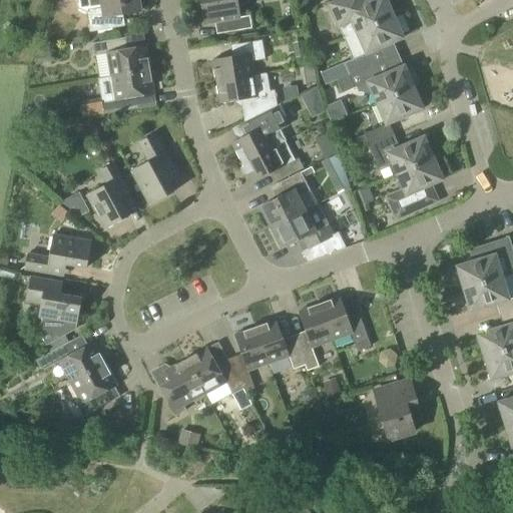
[(138,0),(76,0),(77,4),(76,4),(77,9),(86,13),(90,32),(106,30),(104,18),(141,12),(138,0)]
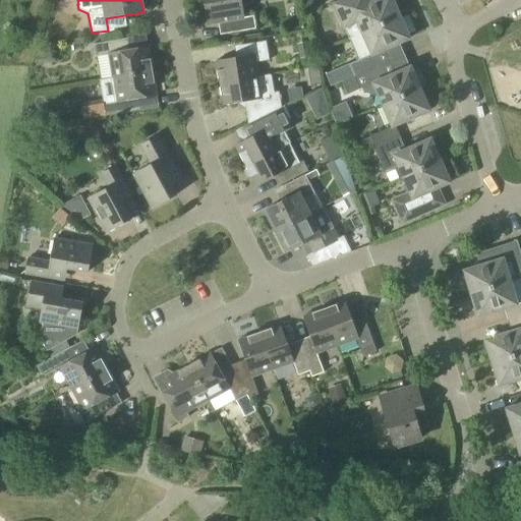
[(207,0),(204,1),(208,24),(226,21),(228,35),(254,30),(252,17),(242,18),(238,0),(207,0)]
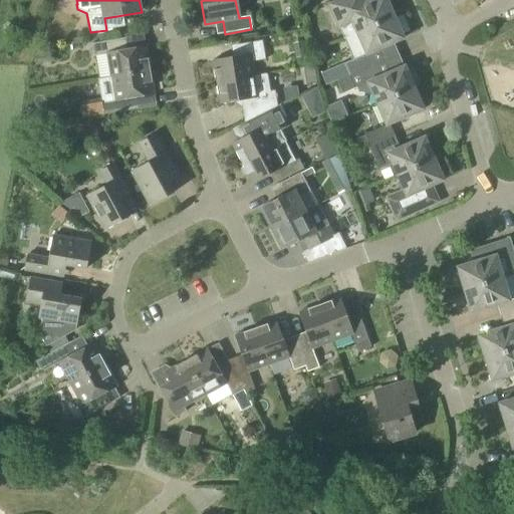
[(344,38),(395,17),(387,0),(375,0),(360,6),(357,0),(341,0),(330,5),(344,38)]
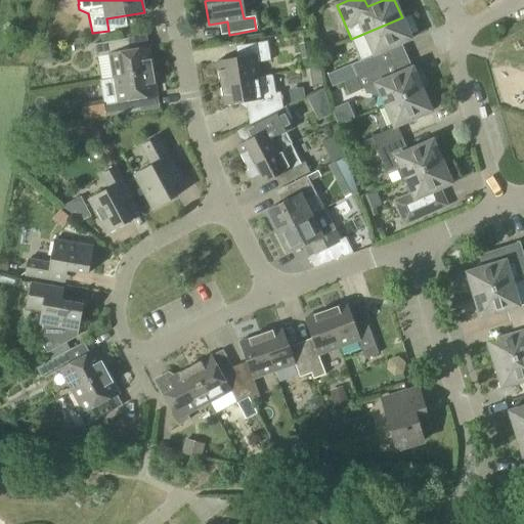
[(355,78),(383,67),(378,54),(411,40),(402,17),(351,39),(361,60),(350,66),(355,78)]
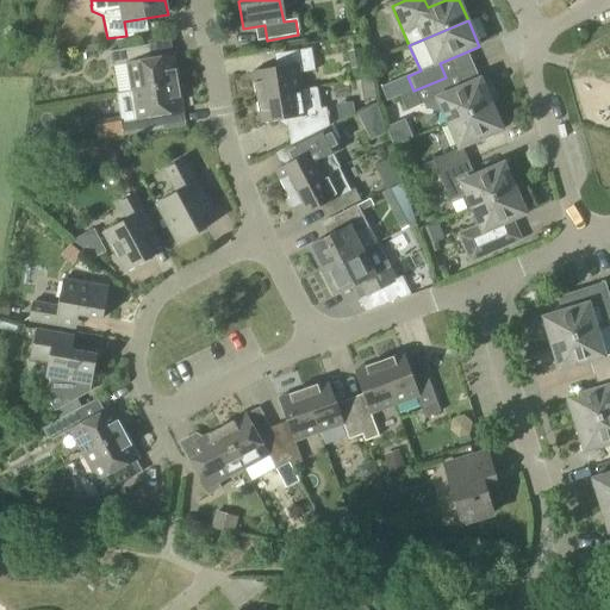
[(132,92),(179,83),(176,66),(173,66),(172,56),(150,60),(148,45),(109,53),(111,67),(129,64),(132,92)]
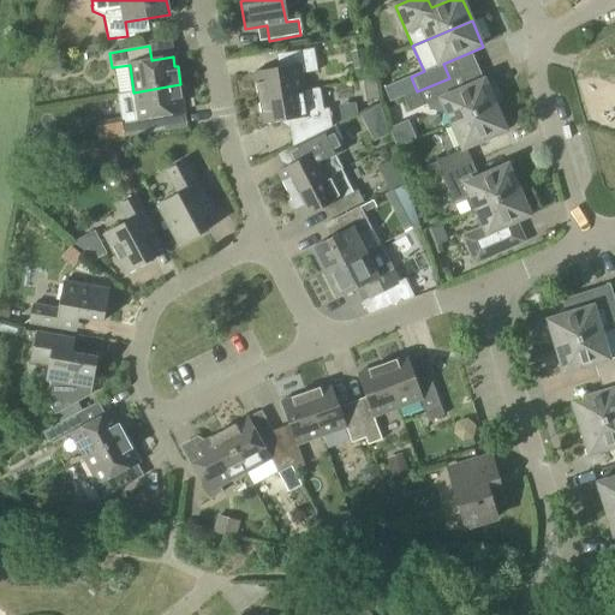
[(284,67),(255,72),(258,97),(305,89),(303,73),(317,71),(314,49),(281,55),(284,67)]
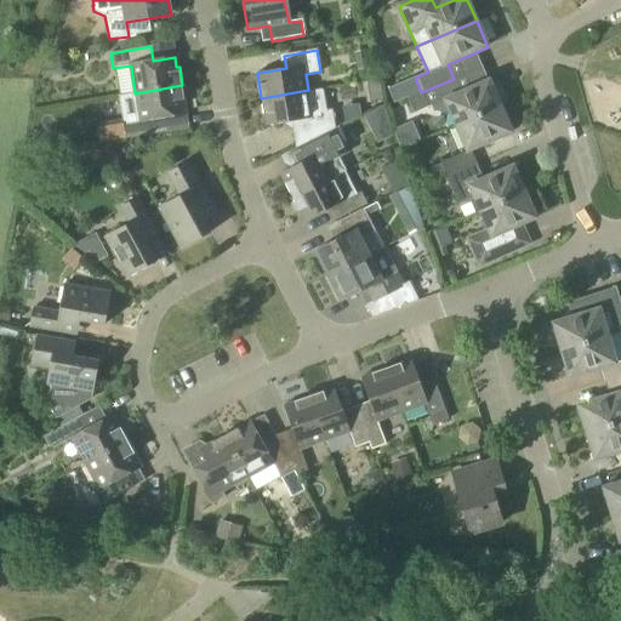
[(456,125),(501,106),(490,80),(460,93),(454,79),(421,92),(408,98),(412,113),(431,106),(433,110),(445,115),(450,113),(456,125)]
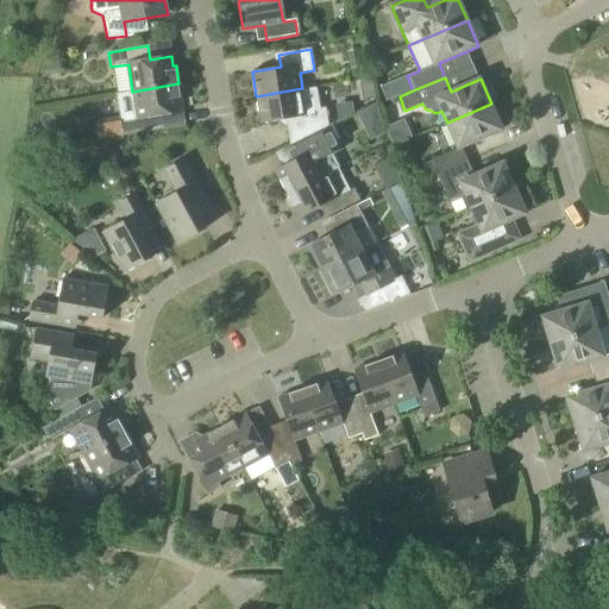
[(345,90),(353,106),(375,95),(366,80),(345,90)]
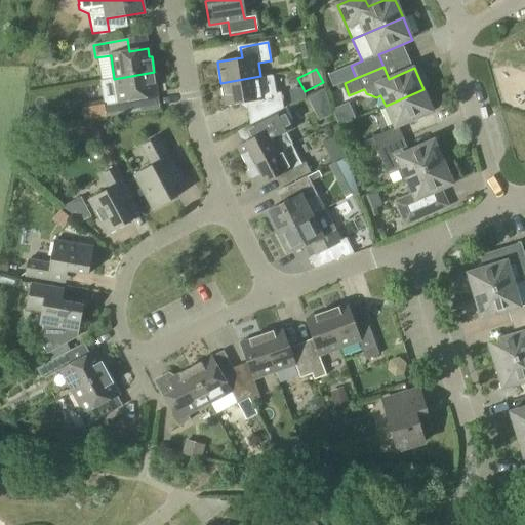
[(154,72),(114,79),(118,103),(103,105),(106,118),(139,112),(138,102),(156,98),(155,90),(157,89),(154,72)]
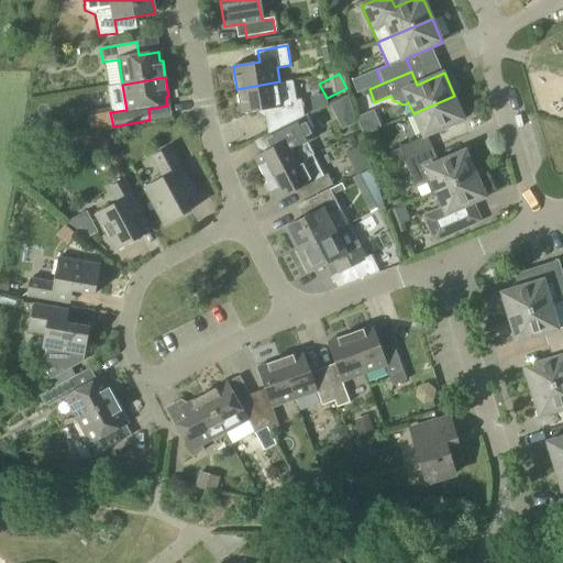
[(279,81),(236,89),(241,113),(263,110),(267,135),(302,118),(300,100),(295,101),(291,81),(279,83),(279,81)]
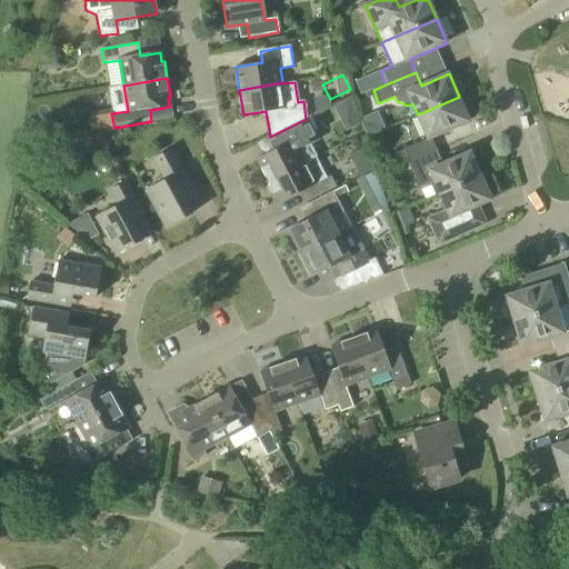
[(348,117),(360,113),(356,95),(343,98),(348,117)]
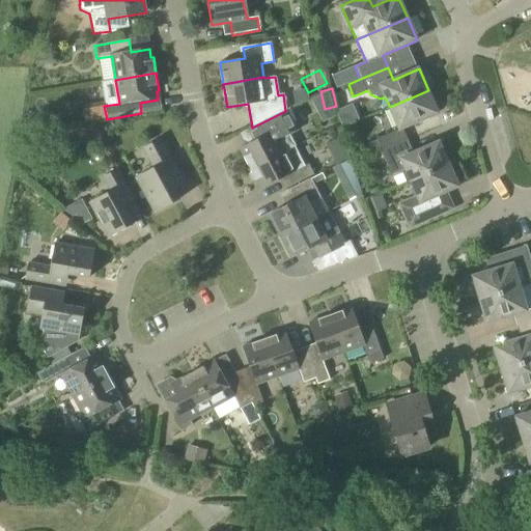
[(382,152),(409,140),(403,129),(438,113),(428,90),(390,107),(399,130),(375,140),(382,152)]
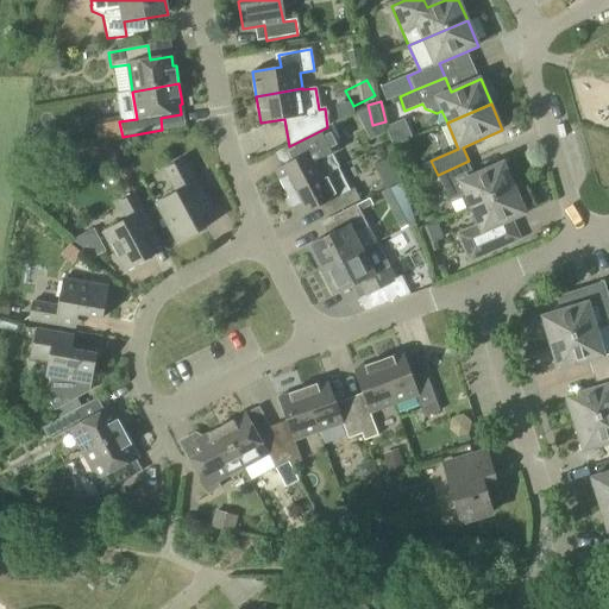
[(98,140),(123,137),(119,121),(119,119),(95,121),(98,140)]
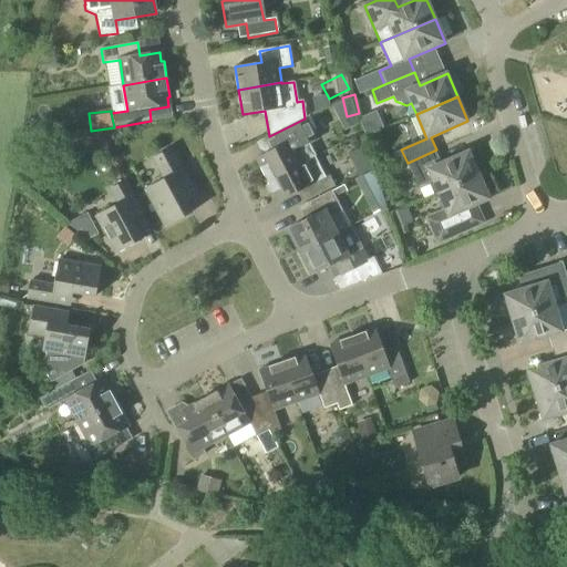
[(269,136),(276,150),(257,158),(268,179),(315,155),(309,143),(317,140),(311,130),(305,119),(269,136)]
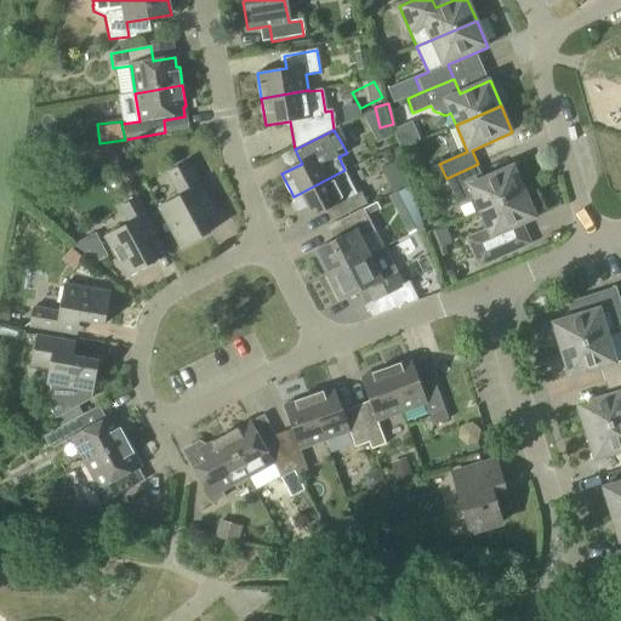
[(182,249),(210,233),(203,221),(216,214),(187,161),(167,172),(181,195),(159,208),(182,249)]
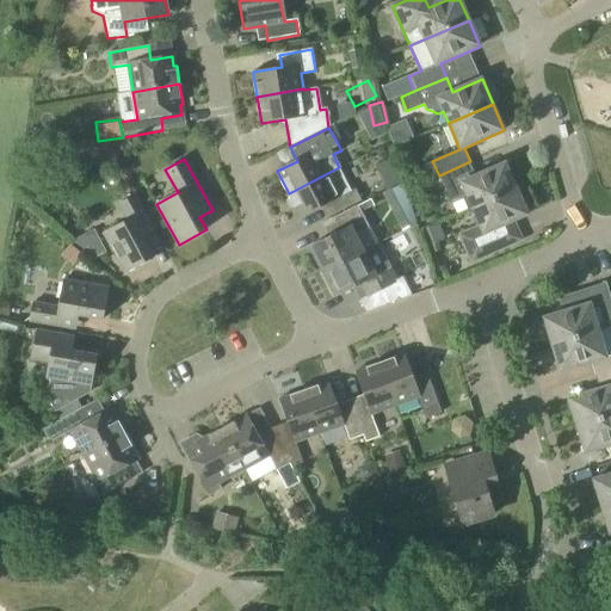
[(473,208),(517,189),(505,164),(476,177),(470,161),(439,176),(450,201),(467,195),(473,208)]
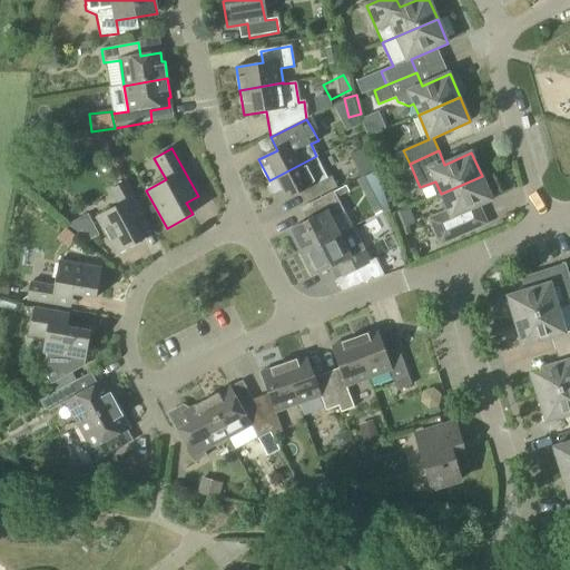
[(316,156),(269,180),(281,203),(304,190),(310,202),(336,189),(331,177),(326,179),(315,158),(317,157),(316,156)]
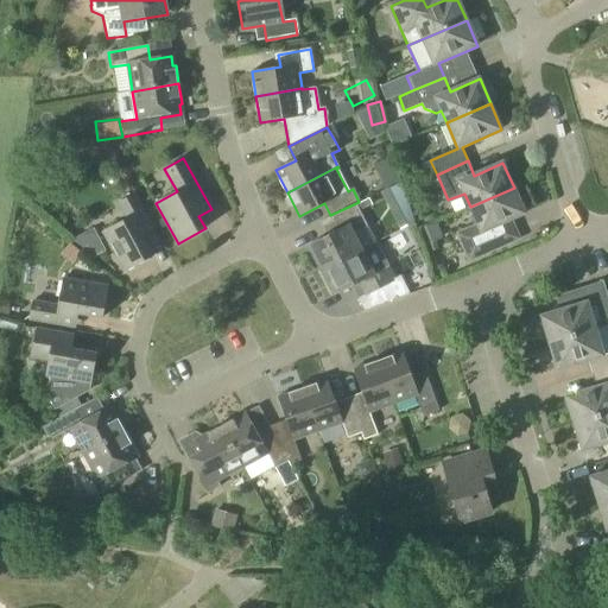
[(399,183),(380,192),(400,229),(418,220),(399,183)]
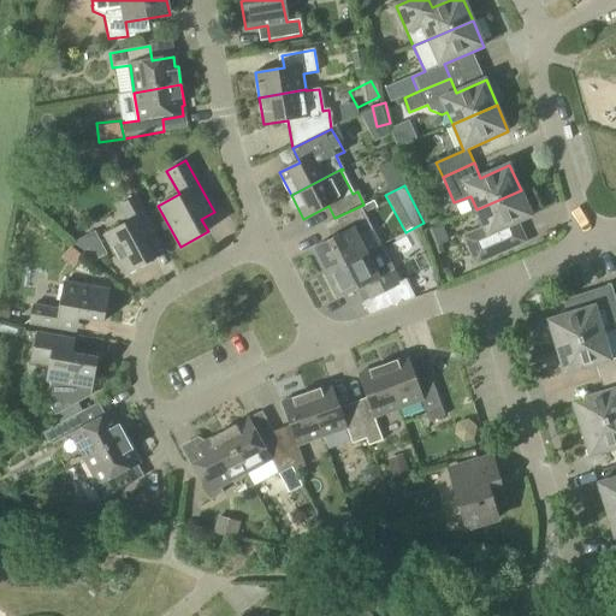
[(521,190),(477,209),(484,226),(461,237),(473,266),(526,242),(520,227),(517,229),(516,224),(532,217),(521,190)]
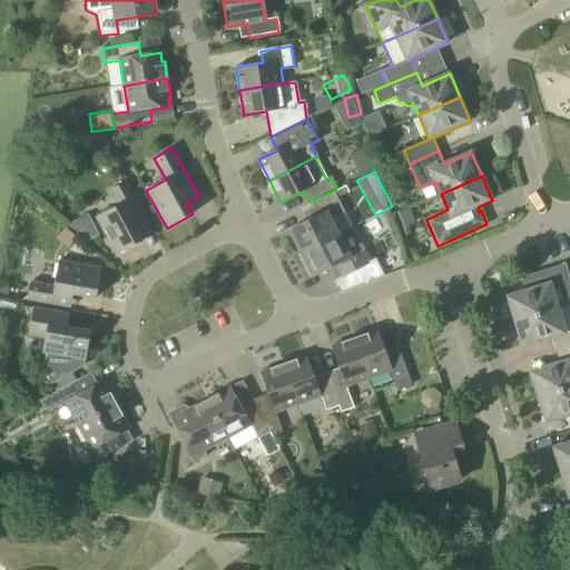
[(117,255),(143,241),(129,215),(140,208),(126,182),(108,192),(116,206),(97,216),(117,255)]
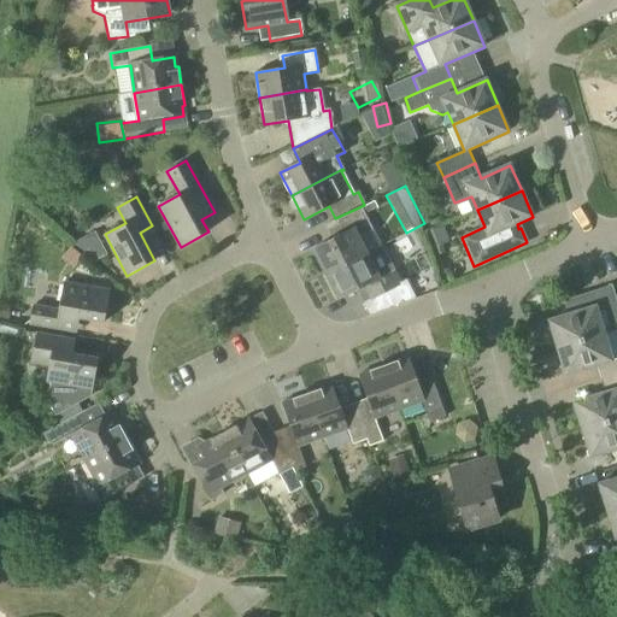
[(336,222),(342,234),(313,250),(325,272),(365,252),(359,239),(372,231),(360,209),(336,222)]
